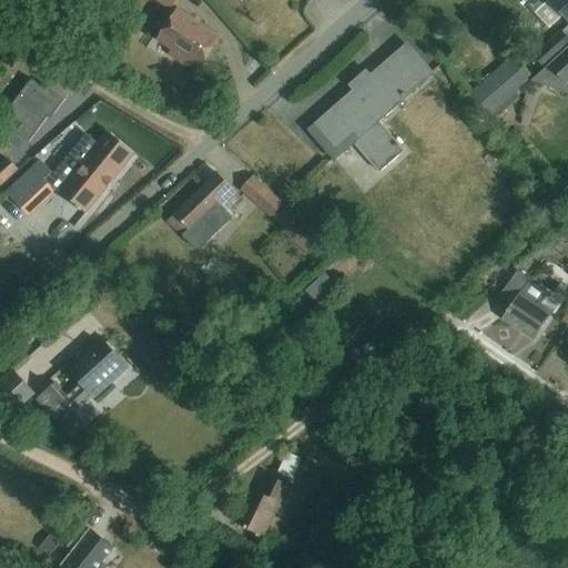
[(153,0),(171,11),(178,0),(153,0)]
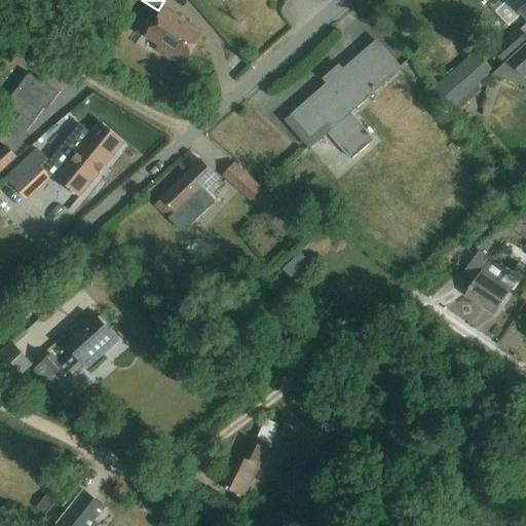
[(525,0),(506,0),(525,21),(525,0)]
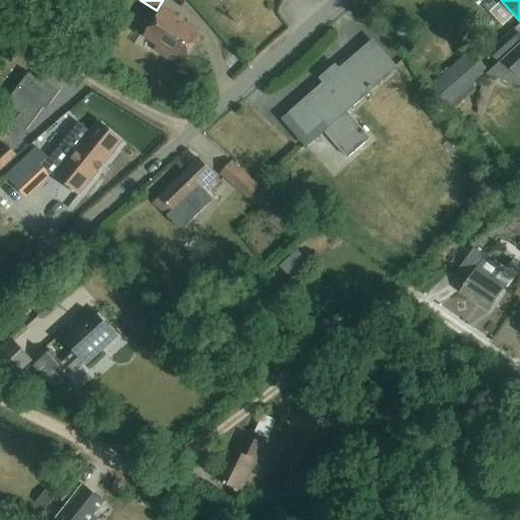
[(200,36),(164,10),(145,38),(159,47),(155,52),(167,59),(179,67),(188,54),(200,36)]
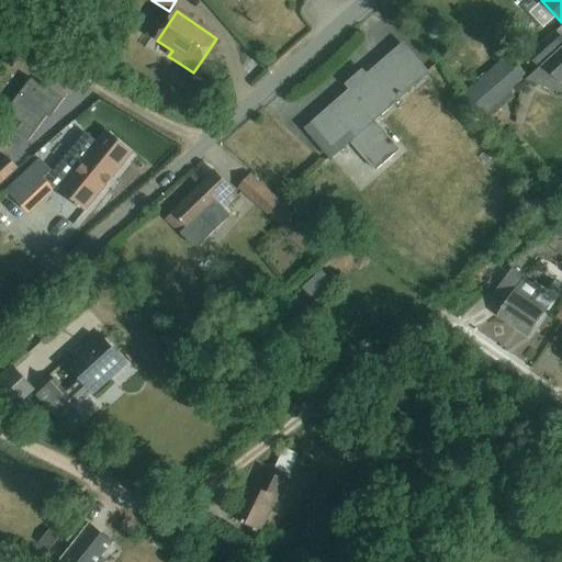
[(538,69),(561,46),(561,37),(555,31),(528,56),(538,69)]
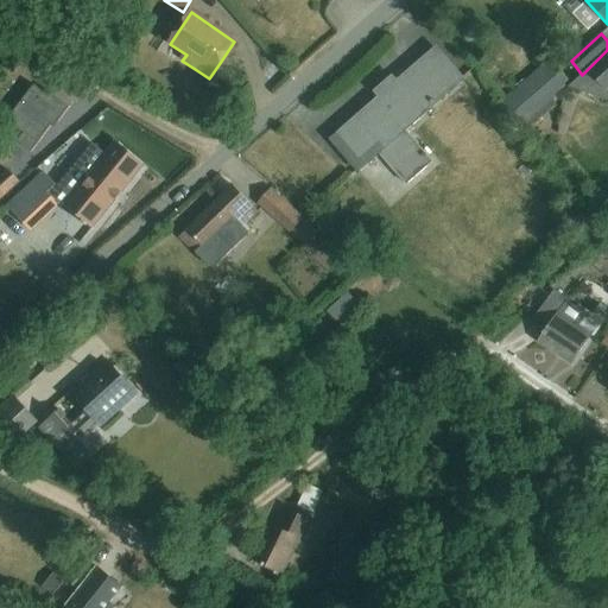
[(432,163),(406,132),(463,82),(436,50),(397,84),(392,80),(377,93),(381,97),(333,140),(360,172),(380,156),(406,185),(432,163)]
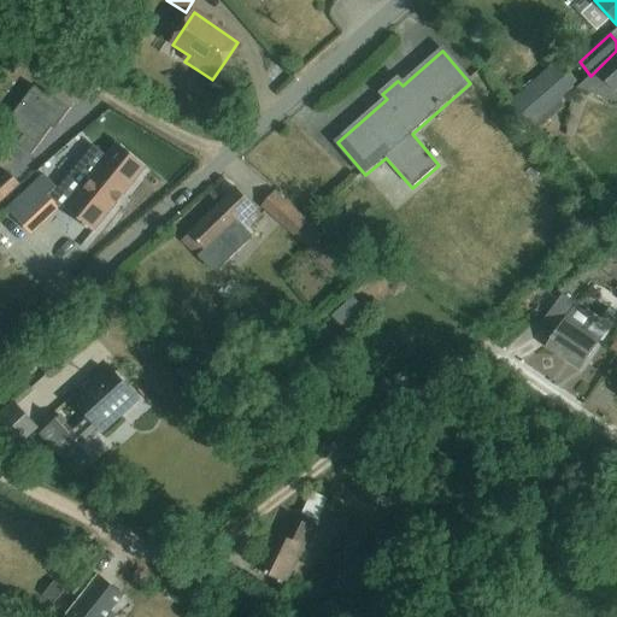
[(616,51),(591,76),(580,86),(558,60),(501,110),(524,136),(534,128),(538,133),(566,109),(563,104),(580,89),(607,100),(605,105),(616,109),(616,51)]
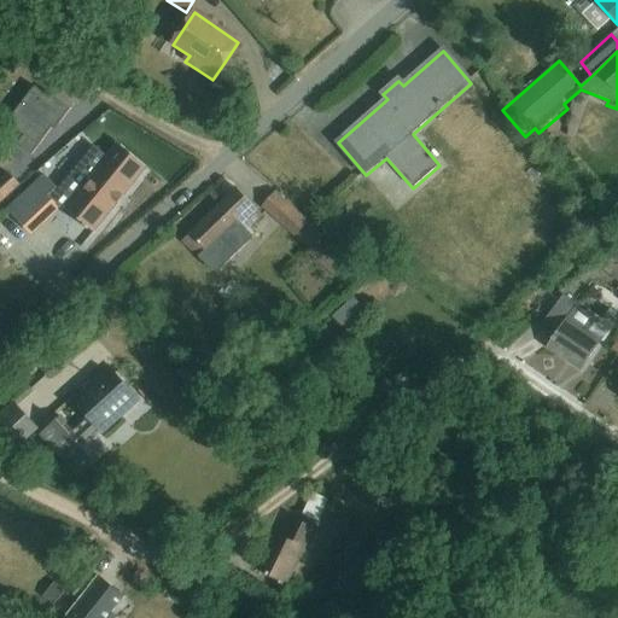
[(34,87),(7,122),(25,135),(18,144),(33,155),(52,128),(56,130),(71,110),(47,92),(45,94),(34,87)]
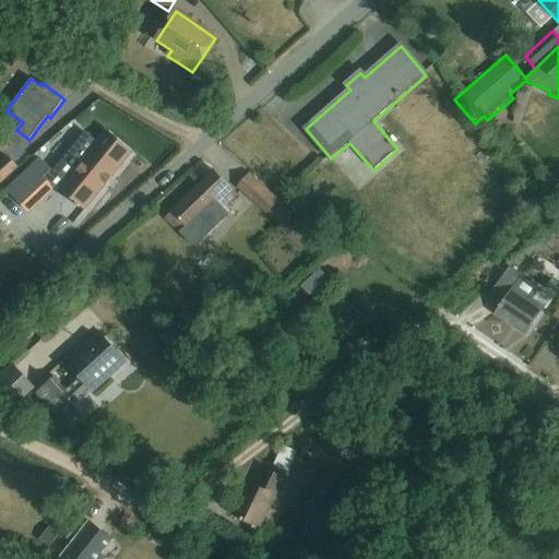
[(116,121),(120,108),(103,103),(98,115),(116,121)]
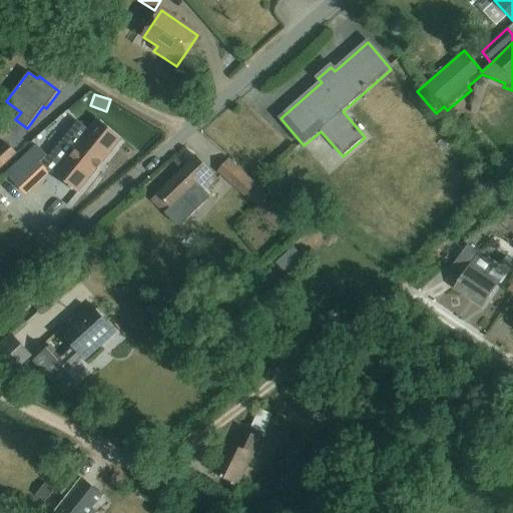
[(79,120),(50,156),(59,164),(51,174),(71,190),(73,189),(78,193),(122,139),(97,119),(89,129),(79,120)]
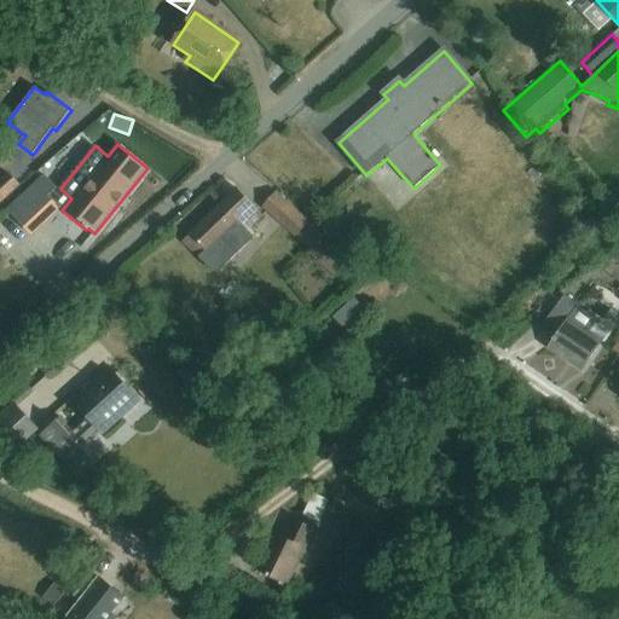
[(13,167),(0,179),(0,207),(28,184),(13,167)]
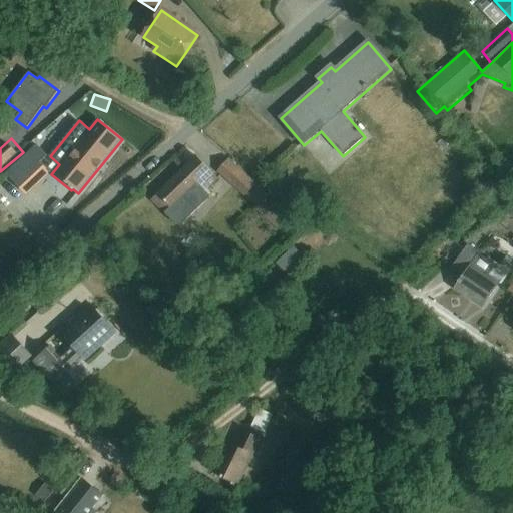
[(5,174),(27,196),(50,174),(45,168),(52,161),(35,144),(5,174)]
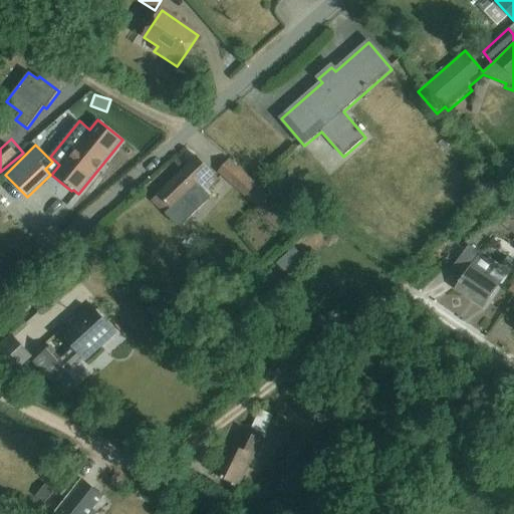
[(174,224),(197,202),(199,204),(208,195),(206,193),(219,181),(198,158),(158,196),(152,202),(174,224)]
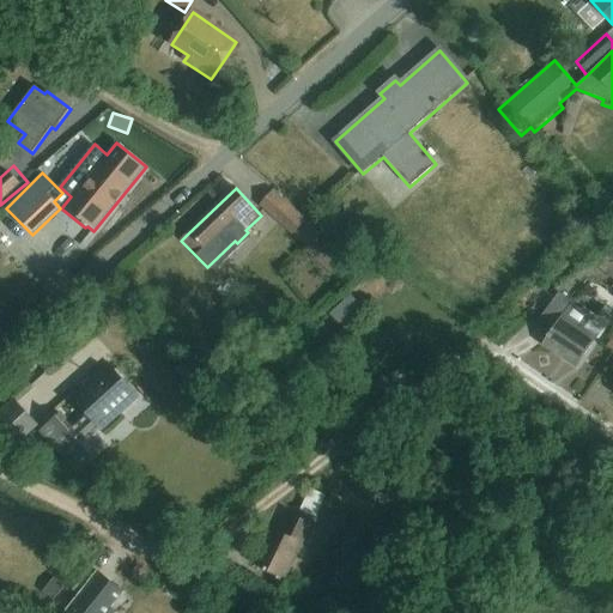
[(260,207),(292,236),(296,232),(309,244),(319,234),(305,222),(308,219),(274,190),(260,207)]
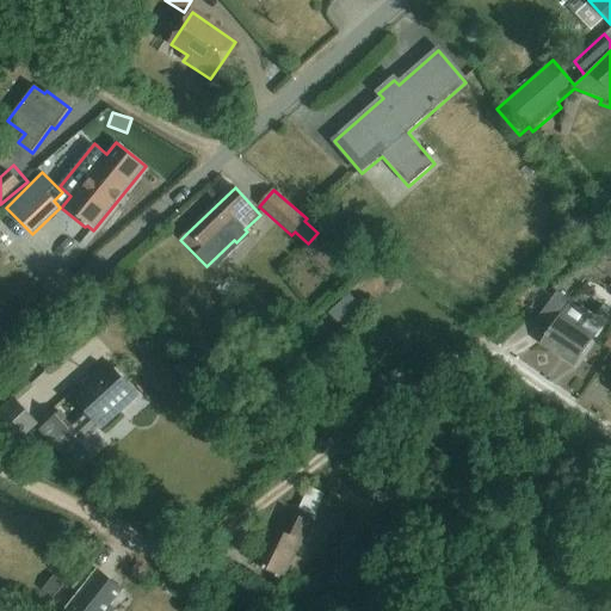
[(610,253),(606,250),(593,264),(610,278),(610,337),(605,346),(610,350),(610,253)]
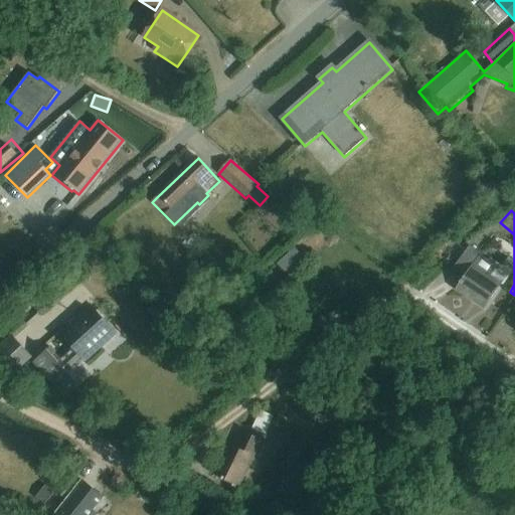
[(488,243),(493,227),(482,224),(478,240),(488,243)]
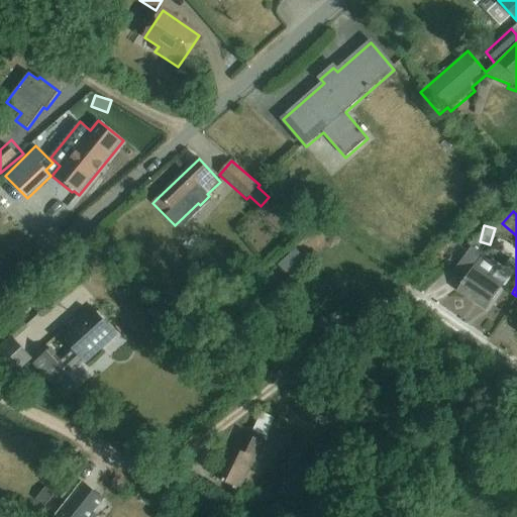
[(487,310),(504,285),(476,266),(483,255),(470,246),(451,273),(463,281),(457,290),(487,310)]
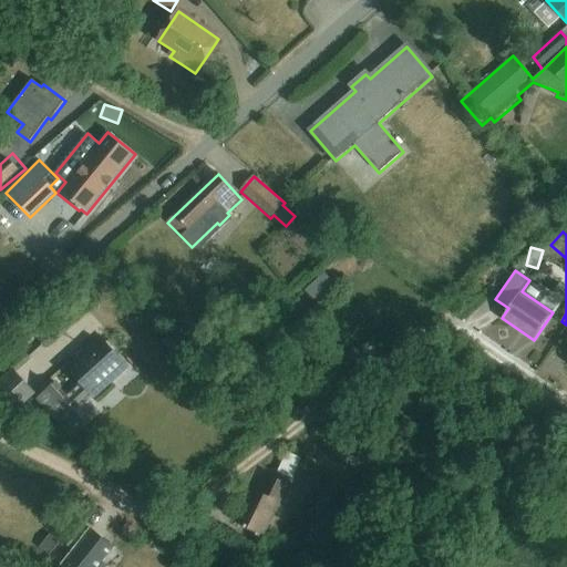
[(325,272),(307,290),(322,306),(340,288),(325,272)]
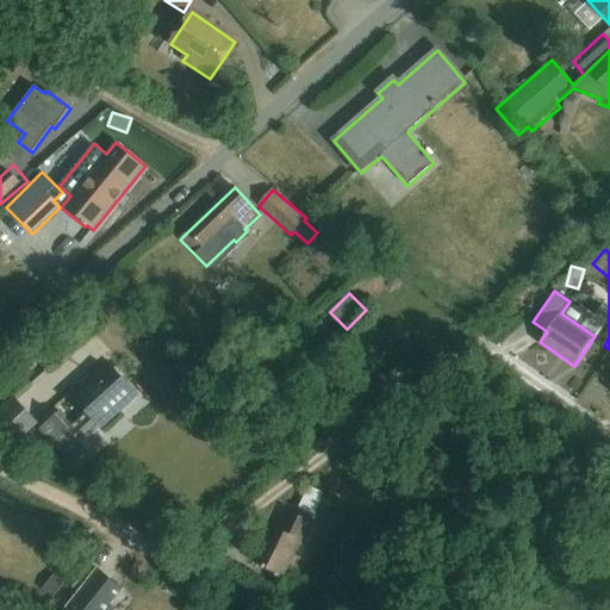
[(203,341),(190,352),(200,366),(215,356),(203,341)]
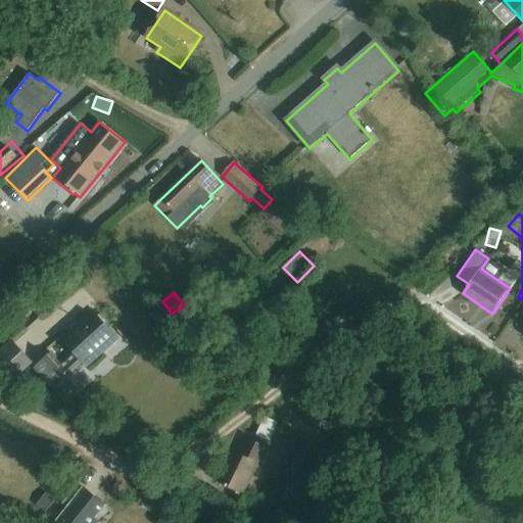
[(68,403),(85,388),(74,377),(85,366),(87,369),(122,338),(100,315),(98,317),(93,311),(80,323),(80,324),(82,323),(84,326),(75,334),(77,336),(65,345),(77,358),(61,371),(48,357),(36,367),(68,403)]
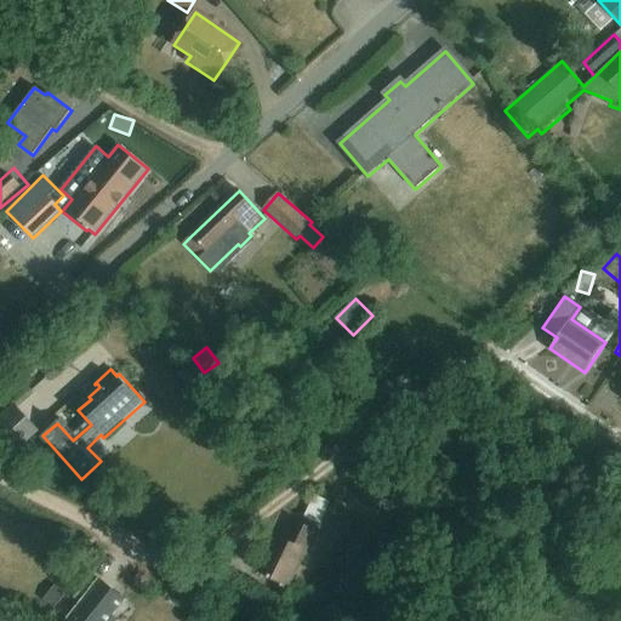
[(0,432),(16,450),(38,429),(17,406),(0,421),(0,432)]
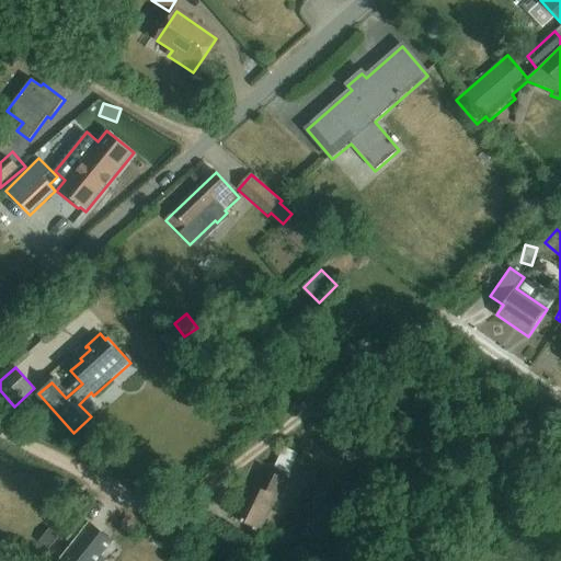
[(329,430),(321,443),(343,457),(352,443),(329,430)]
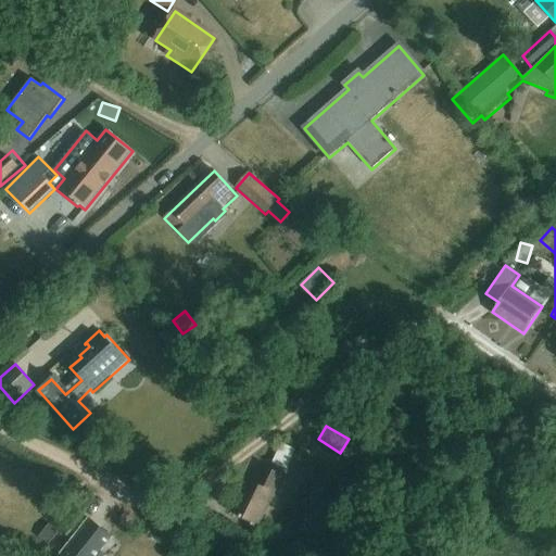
[(286,470),(295,450),(280,443),(272,464),(286,470)]
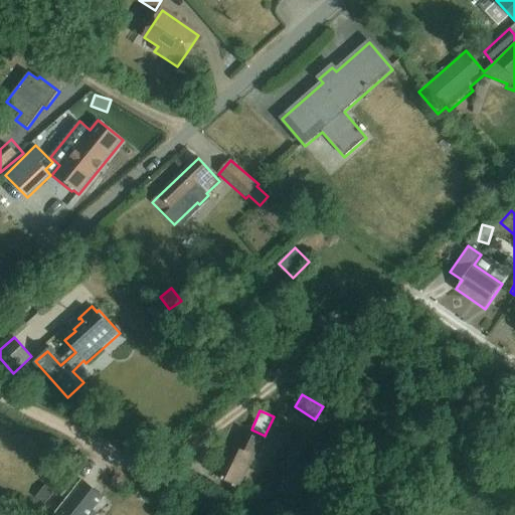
[(213,475),(240,488),(263,441),(244,433),(237,449),(228,445),(213,475)]
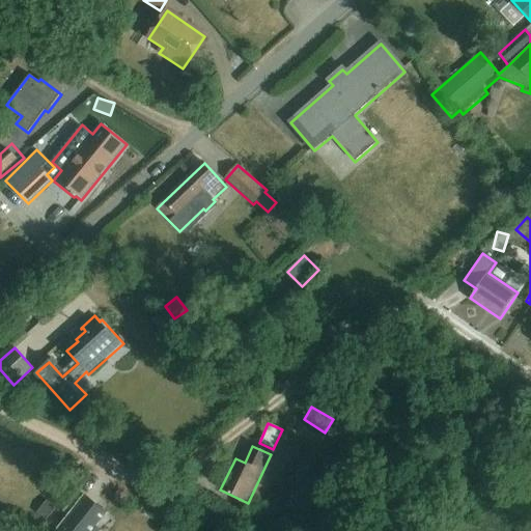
[(93,470),(77,490),(86,497),(98,506),(113,487),(105,480),(93,470)]
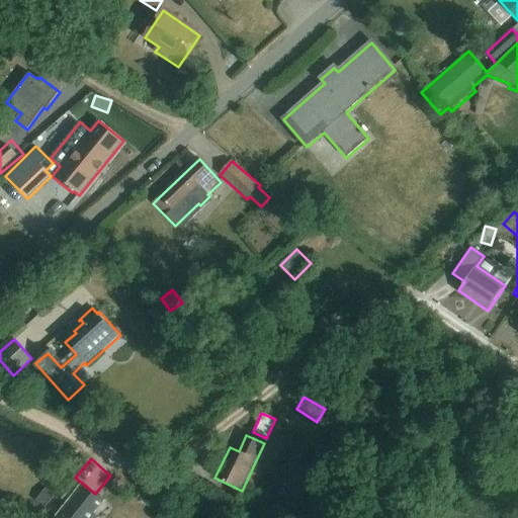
[(58,517),(98,517),(99,517),(94,514),(104,501),(95,494),(84,485),(58,517)]
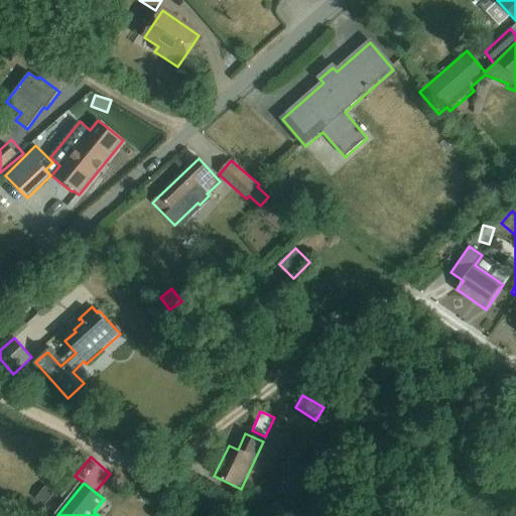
[(46,486),(35,499),(44,507),(56,494),(46,486)]
